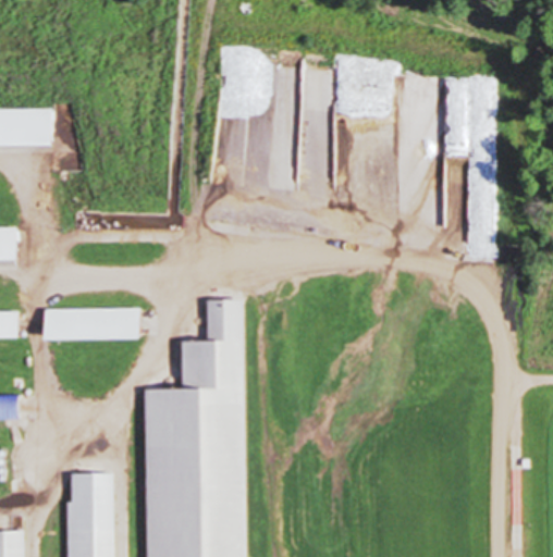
[(45,339),(114,339),(114,332),(135,332),(135,309),(45,309),(45,339)]
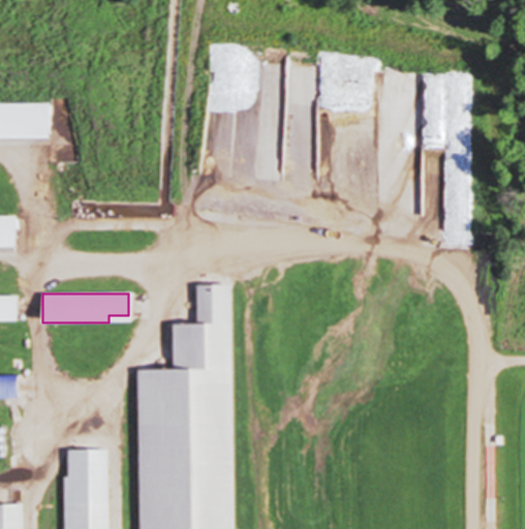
[(0,399),(17,399),(17,376),(0,376),(0,399)]
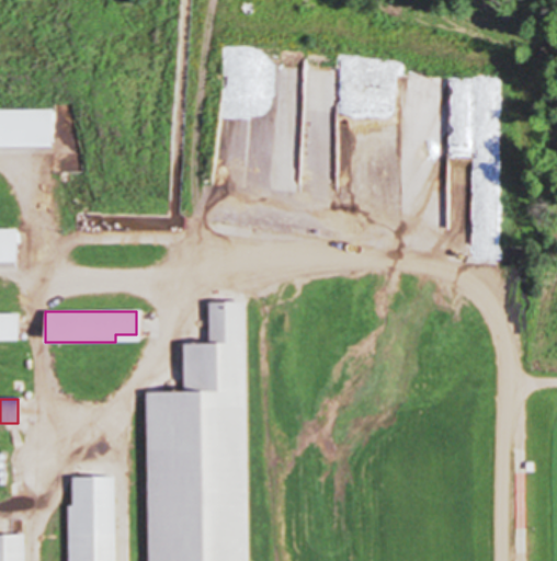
[(114,560),(114,477),(67,478),(67,560),(114,560)]
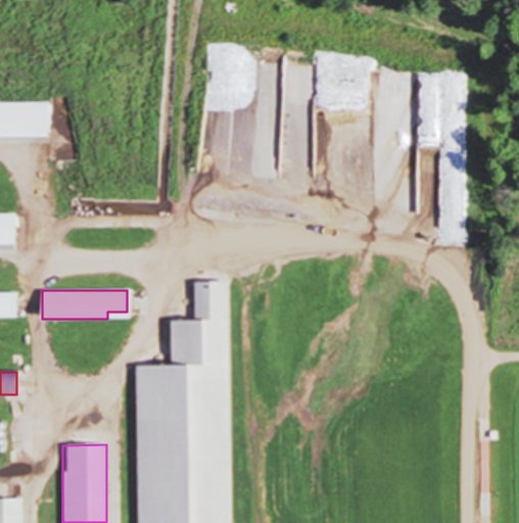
[(0,522),(22,522),(22,500),(0,498),(0,522)]
